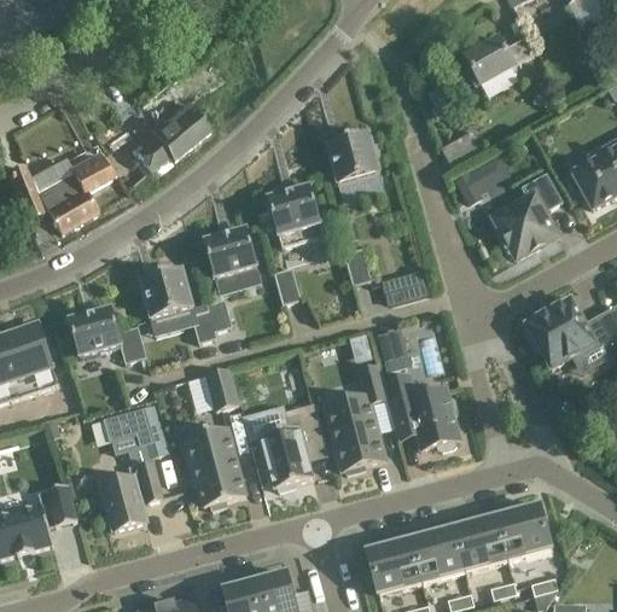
[(535,53),(525,35),(504,47),(498,36),(464,56),(481,85),(535,53)]
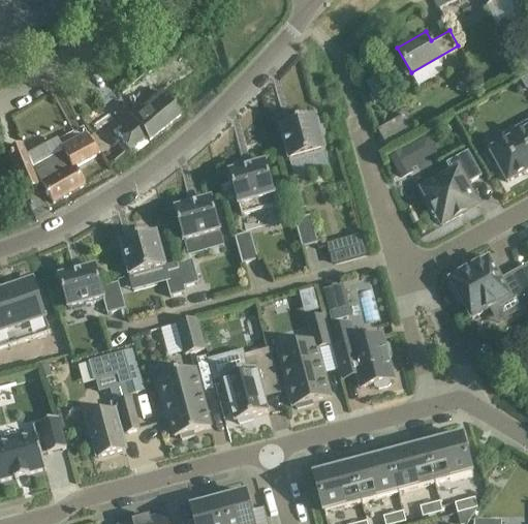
[(527,58),(515,65),(520,74),(527,69),(527,58)]
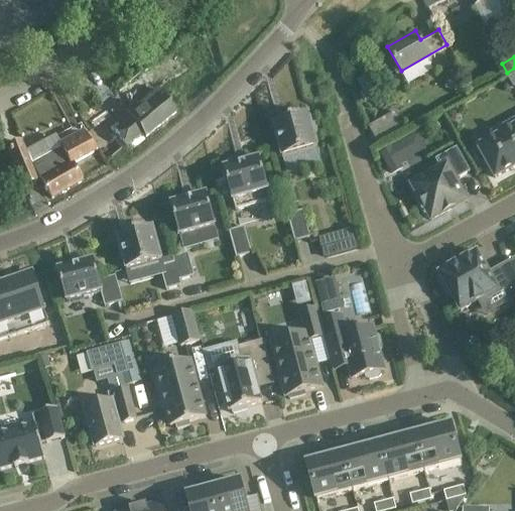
[(514,69),(506,74),(512,84),(514,84),(514,69)]
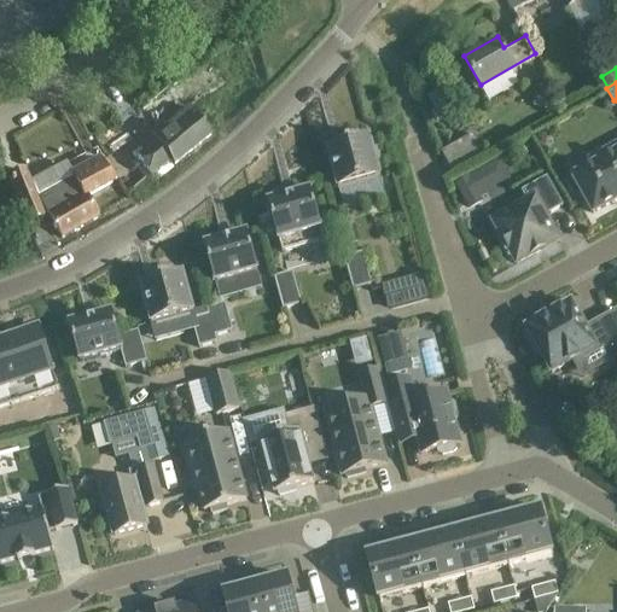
[(191,109),(157,138),(135,155),(150,172),(172,155),(174,158),(208,130),(191,109)]
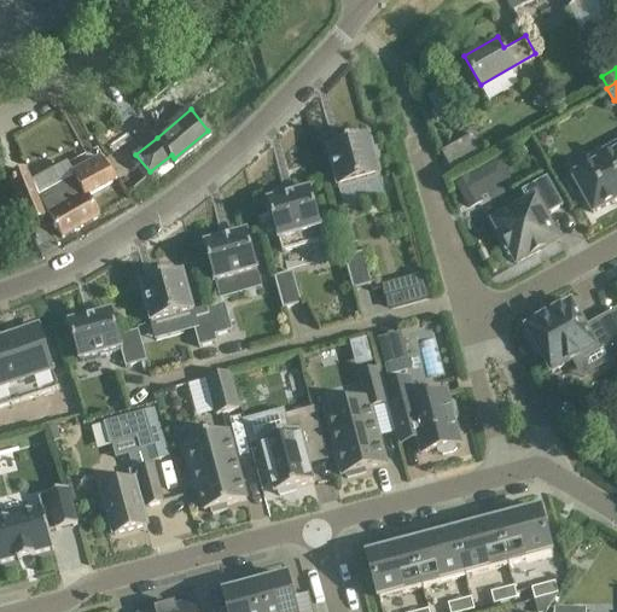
[(450,167),(483,150),(471,128),(440,146),(450,167)]
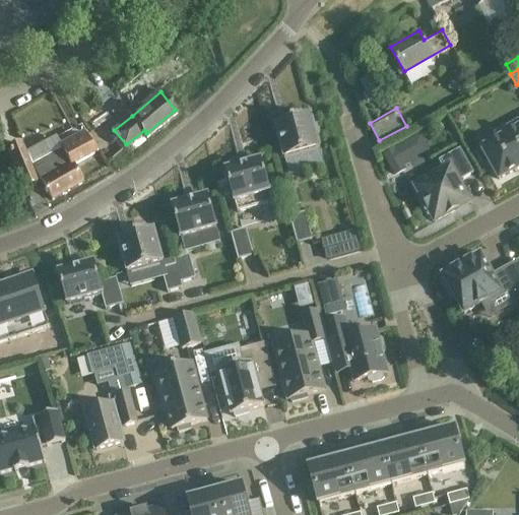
[(309,111),(274,121),(283,154),(318,144),(309,111)]
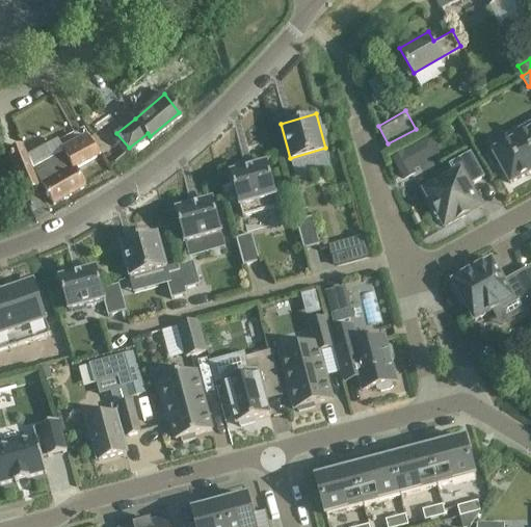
[(492,147),(509,180),(530,167),(530,119),(506,133),(508,137),(492,147)]
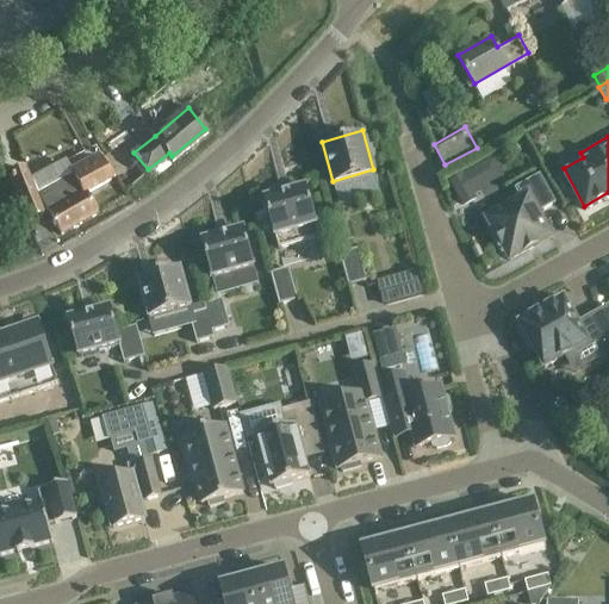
[(95,209),(85,191),(116,173),(105,154),(103,155),(98,150),(94,143),(63,157),(29,178),(42,210),(47,207),(61,230),(95,209)]
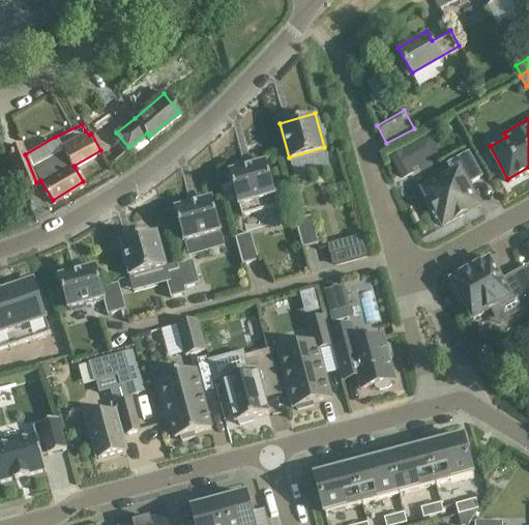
[(20,142),(3,149),(20,188),(36,182),(25,154),(20,142)]
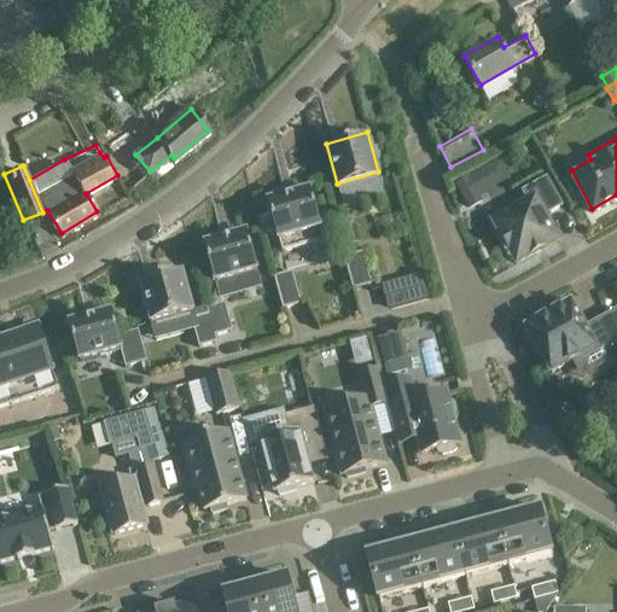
[(466,173),(454,179),(466,203),(478,196),(466,173)]
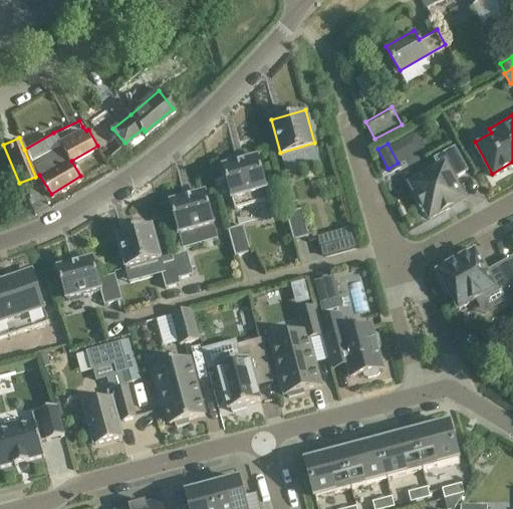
[(421,200),(417,202),(424,214),(427,212),(429,215),(464,196),(453,176),(467,168),(454,144),(433,155),(438,165),(410,180),(421,200)]
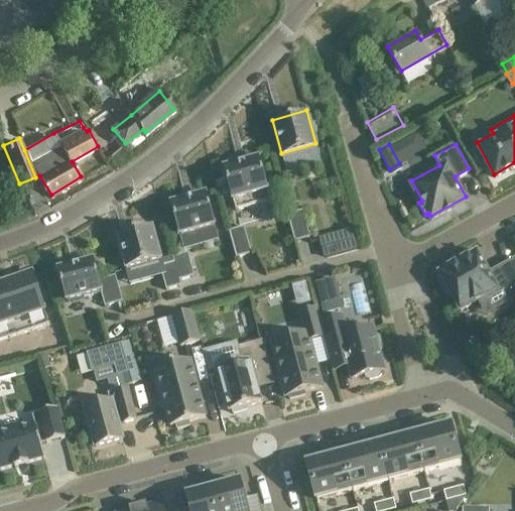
[(258,153),(223,163),(234,206),(269,197),(258,153)]
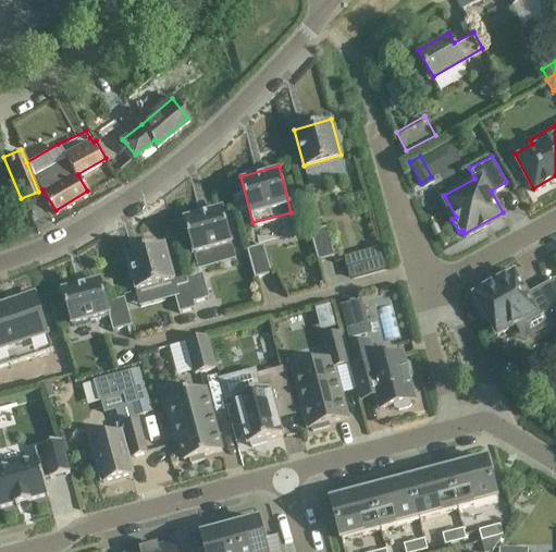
[(221,205),(183,216),(193,250),(231,241),(221,205)]
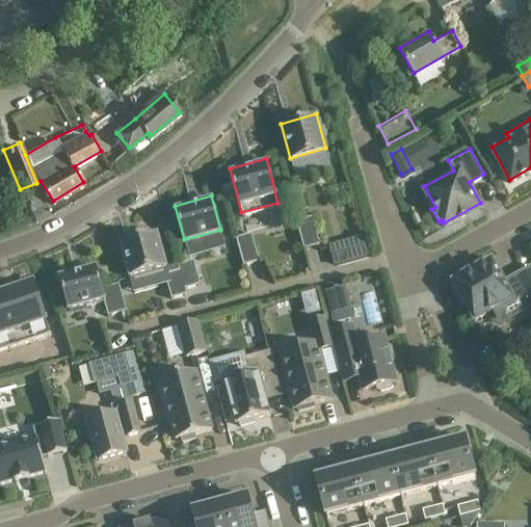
[(318,241),(311,213),(295,217),(302,245),(318,241)]
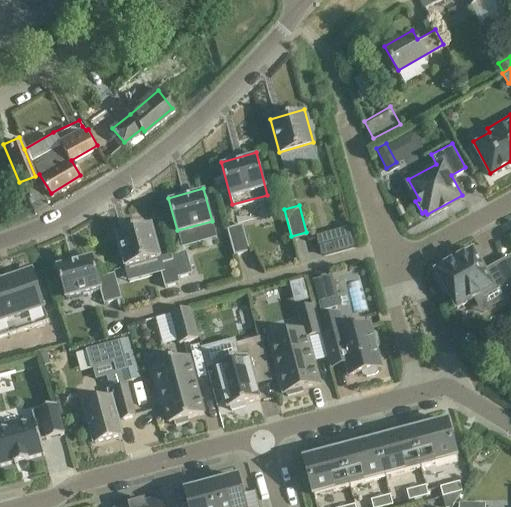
[(241,221),(226,225),(233,252),(248,248),(241,221)]
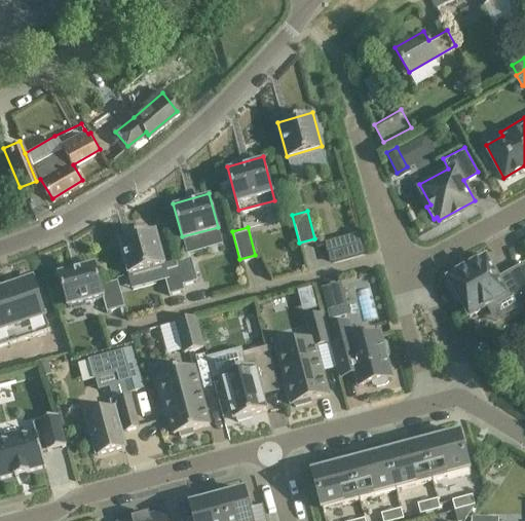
[(154,228),(118,238),(127,271),(163,262),(154,228)]
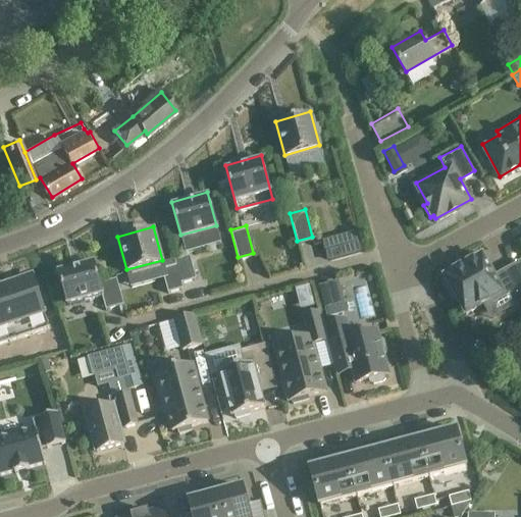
[(355,230),(345,234),(349,251),(360,248),(355,230)]
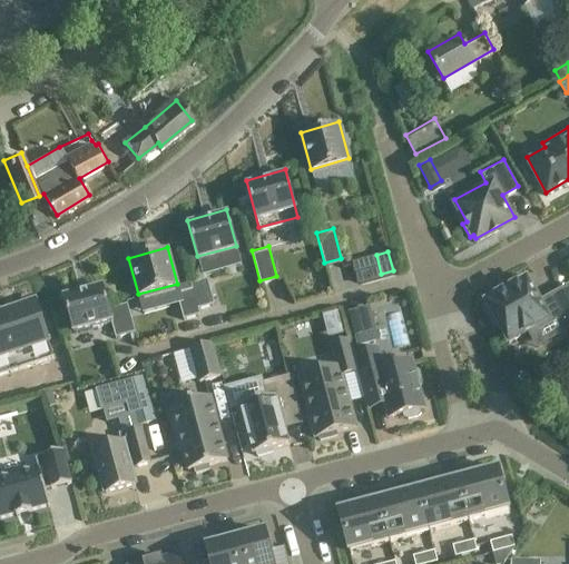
[(197,305),(213,300),(206,275),(189,279),(190,285),(192,285),(197,305)]
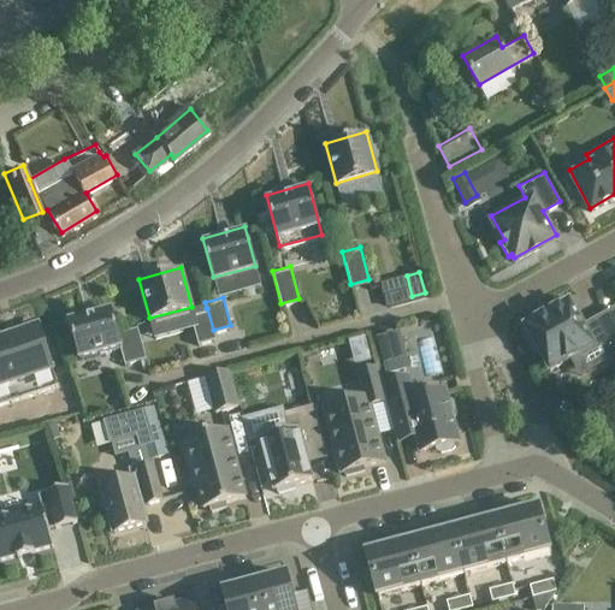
[(568,297),(524,323),(527,327),(522,330),(532,349),(538,347),(549,366),(605,335),(614,351),(614,350),(614,308),(614,306),(583,323),(568,297)]
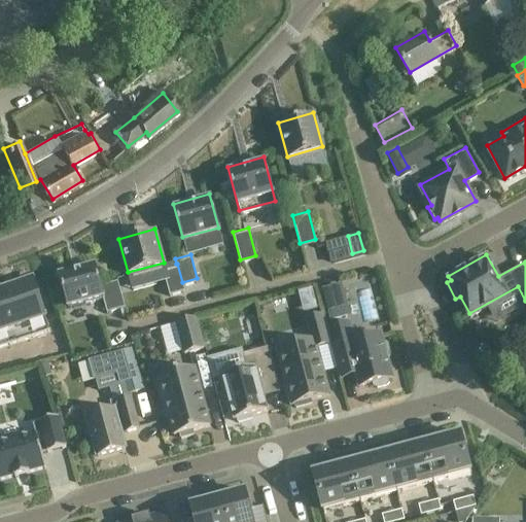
[(94,262),(58,271),(67,305),(102,296),(106,309),(124,304),(116,276),(99,281),(94,262)]
